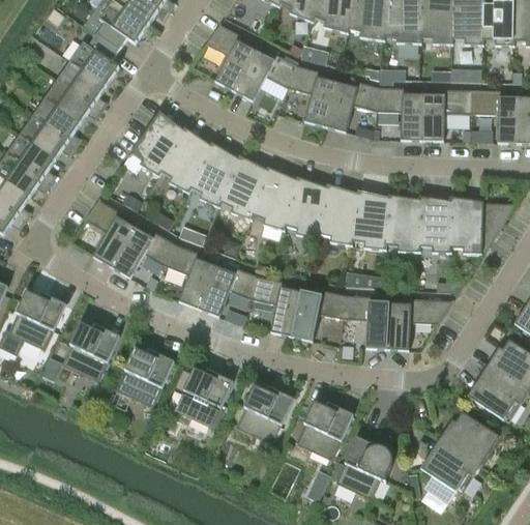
[(135,42),(148,24),(115,0),(113,0),(100,19),(106,22),(97,33),(119,49),(127,37),(135,42)]
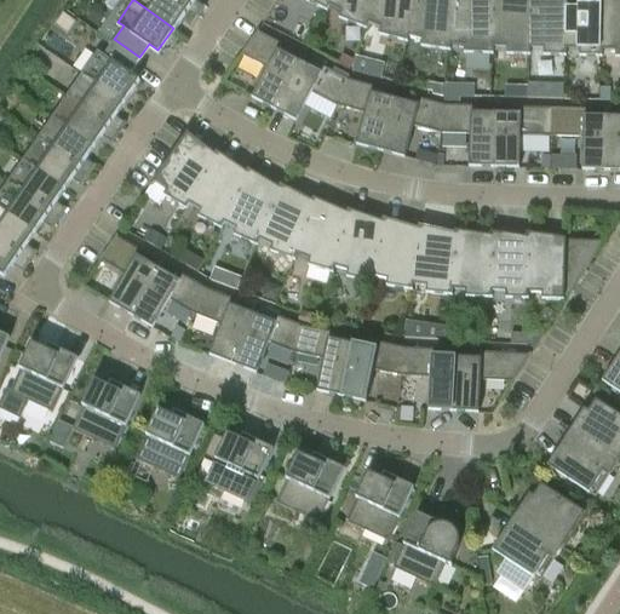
[(191,23),(199,13),(179,0),(135,0),(173,28),(183,15),(191,21),(190,22),(191,23)]
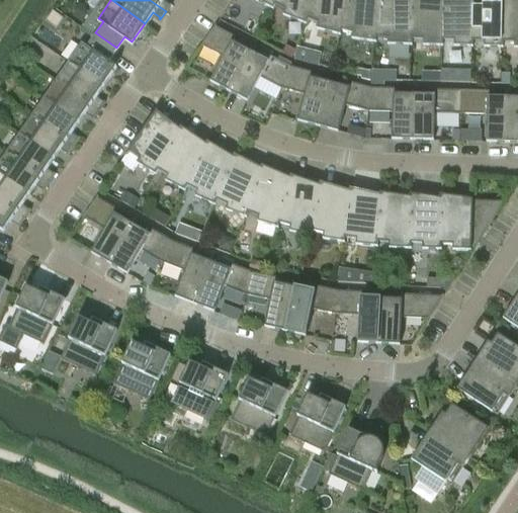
[(150,0),(166,11),(172,2),(171,1),(170,3),(165,0),(150,0)]
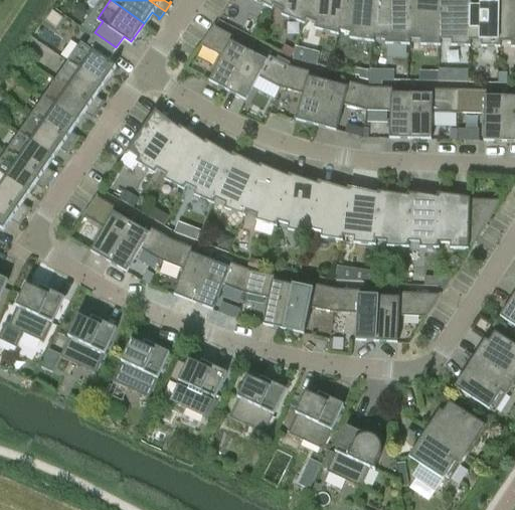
[(222,5),(228,17),(241,11),(235,0),(233,0),(222,5)]
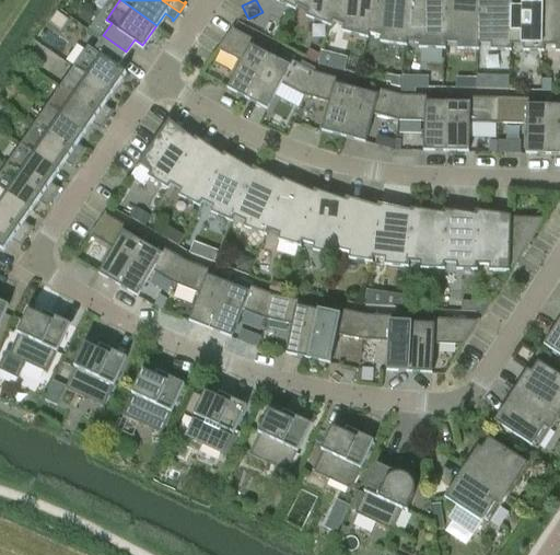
[(298,0),(296,2),(298,2),(308,9),(306,13),(330,22),(333,19),(331,18),(338,0),(298,0)]
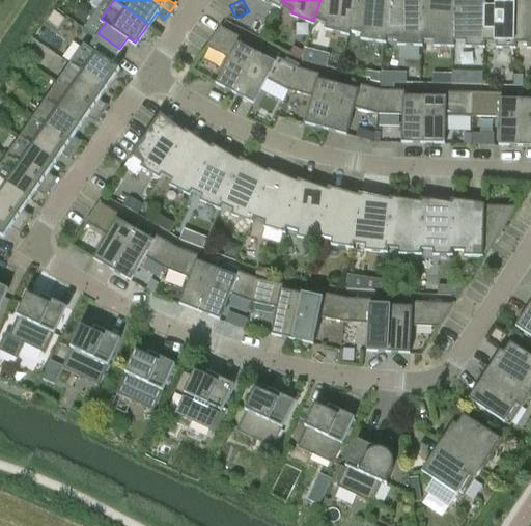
[(320,0),(314,17),(315,18),(327,22),(326,26),(348,32),(350,28),(356,0),(320,0)]
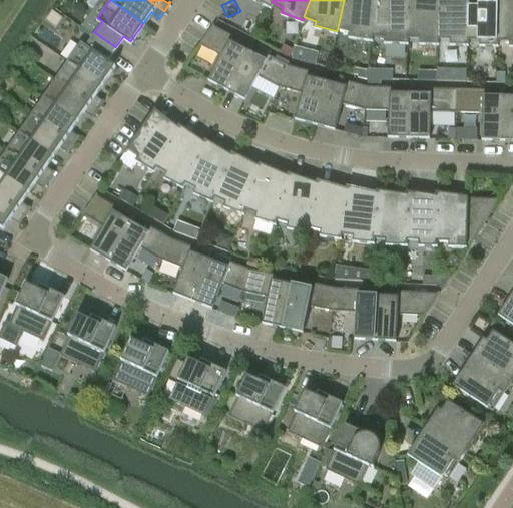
[(344,0),(338,27),(350,30),(349,35),(372,38),(373,34),(372,34),(376,0),(344,0)]
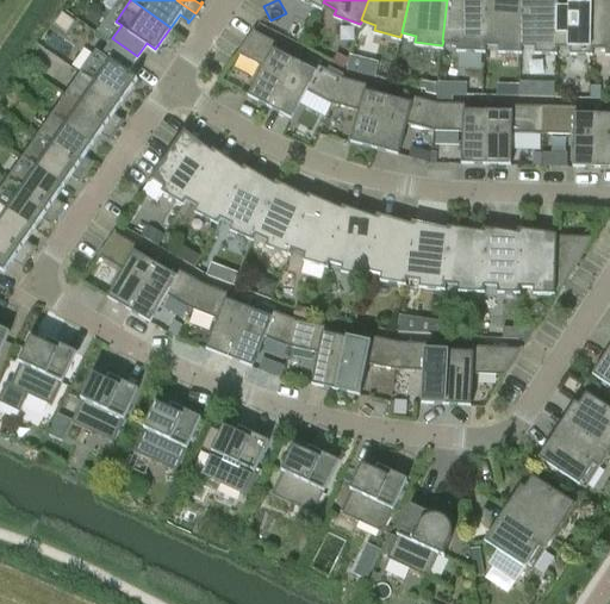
[(447,0),(442,41),(443,41),(458,43),(456,48),(485,49),(485,44),(484,43),(484,0),(447,0)]
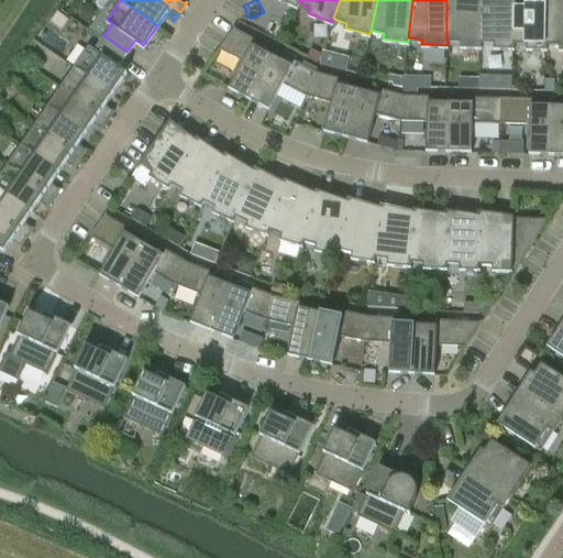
[(446,0),(446,40),(448,41),(461,41),(461,45),(481,46),(481,41),(479,0),(446,0)]
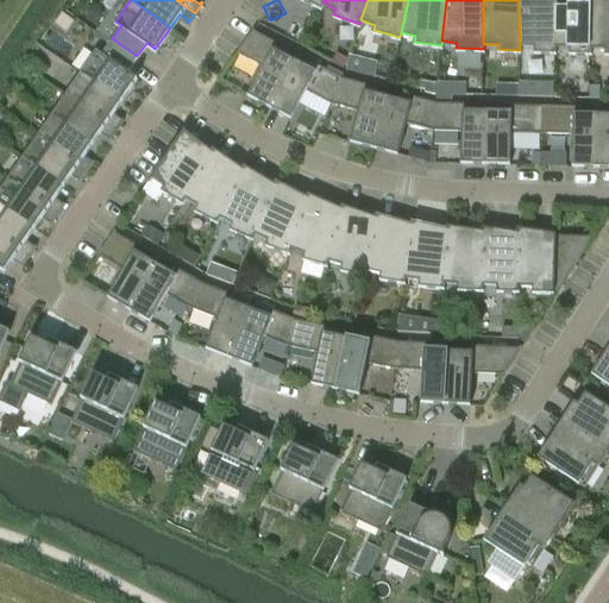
[(519,0),(520,44),(534,45),(534,50),(556,51),(556,45),(554,45),(556,0),(519,0)]
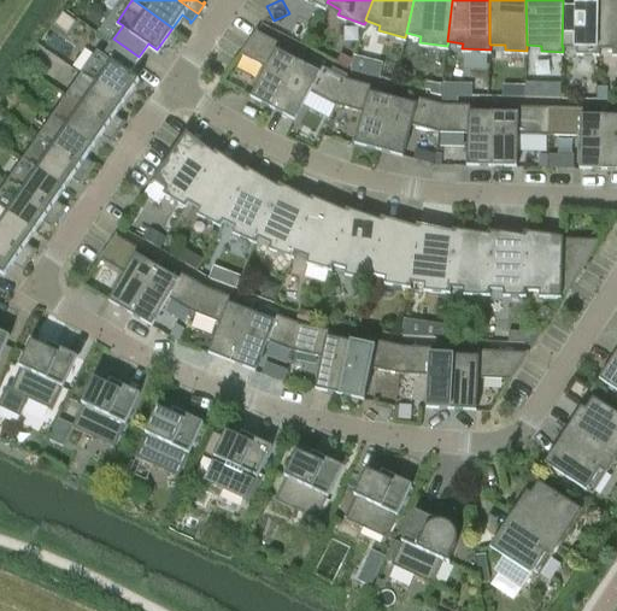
[(563,0),(562,46),(563,46),(577,46),(577,52),(599,52),(599,47),(598,47),(598,0),(563,0)]
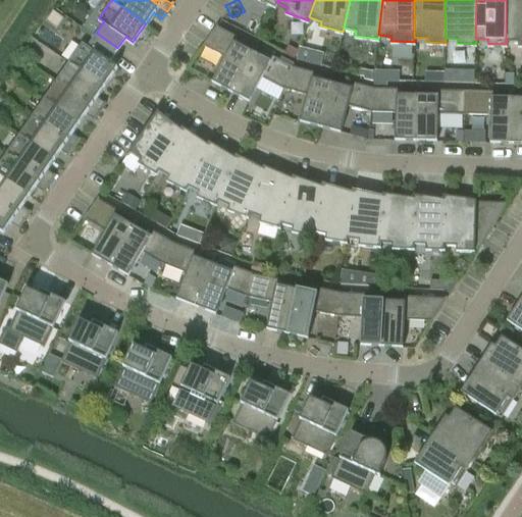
[(506,0),(506,40),(507,40),(519,40),(519,45),(521,44),(521,0),(506,0)]
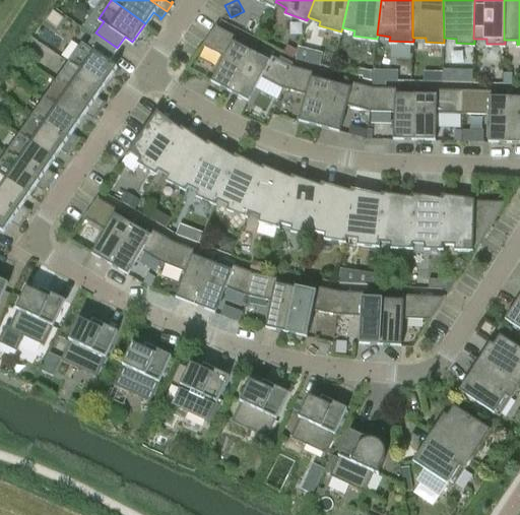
[(216,21),(201,44),(202,44),(203,43),(224,54),(211,78),(230,88),(251,49),(243,45),(246,39),(216,23),(217,22),(216,21)]
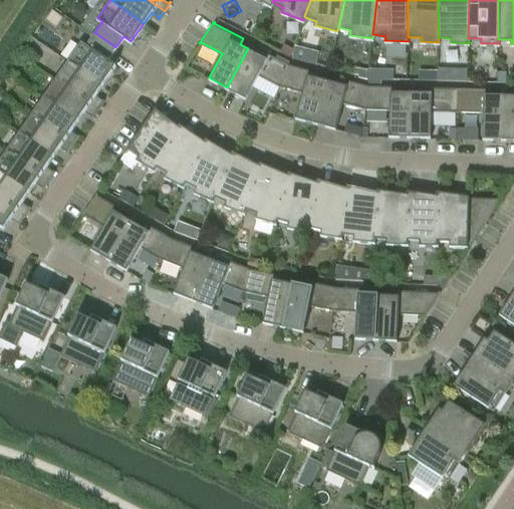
[(94,32),(81,23),(78,28),(91,37),(94,32)]
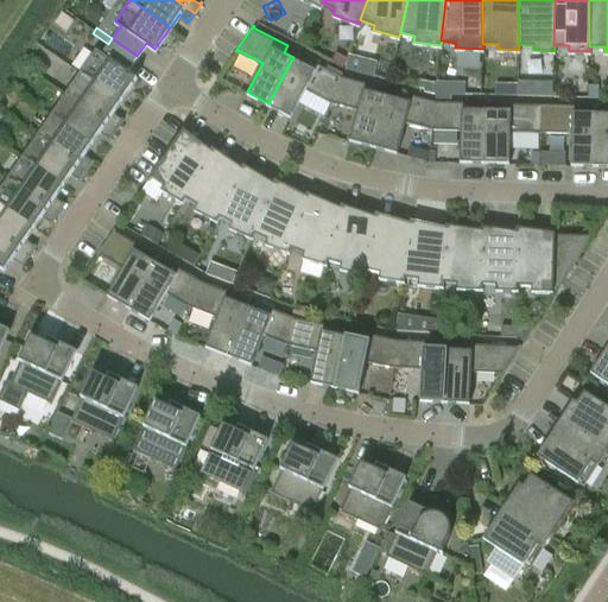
[(127,70),(137,56),(112,38),(102,52),(97,49),(82,70),(121,99),(137,76),(127,70)]
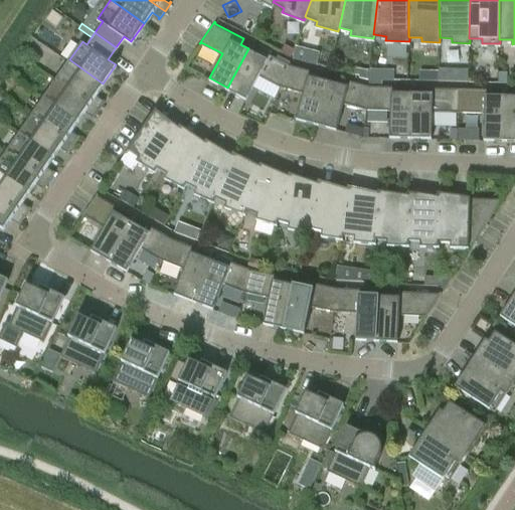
[(248,48),(227,88),(245,97),(259,72),(280,85),(289,62),(260,46),(256,52),(248,48)]
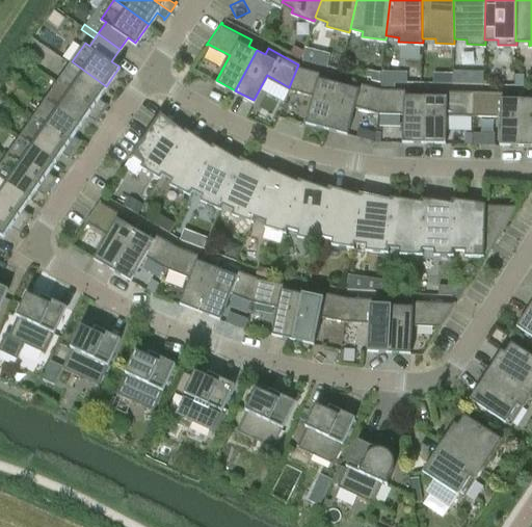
[(99,98),(106,86),(72,61),(58,80),(102,110),(108,101),(107,101),(106,102),(99,98)]
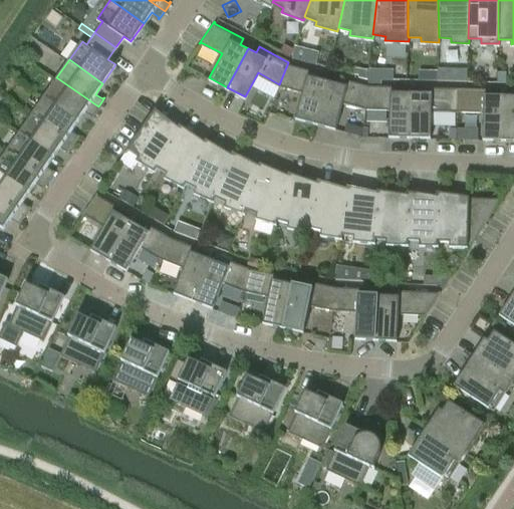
[(288,62),(279,84),(303,90),(296,116),(315,121),(326,79),(318,76),(320,70),(288,62)]
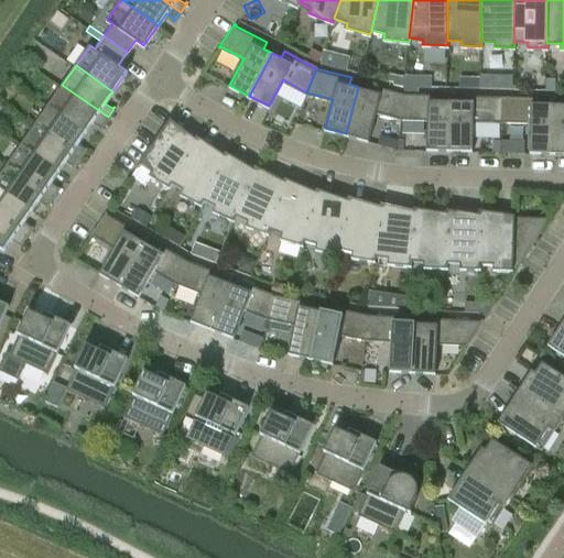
[(388,78),(393,78),(393,81),(403,84),(403,73),(389,70),(388,78)]
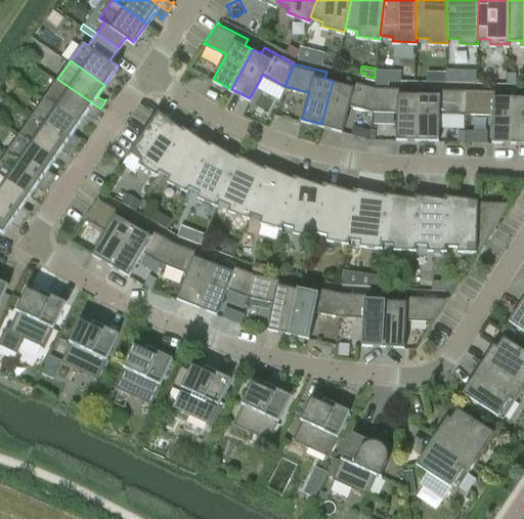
[(454,79),(455,67),(446,66),(445,78),(454,79)]
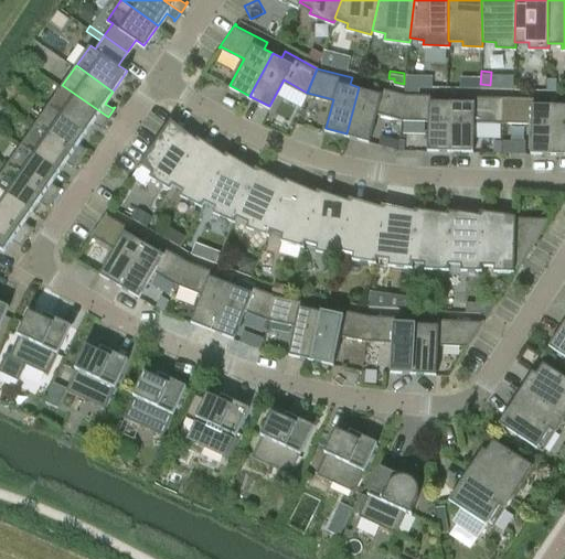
[(405,89),(418,89),(419,73),(405,73),(405,89)]
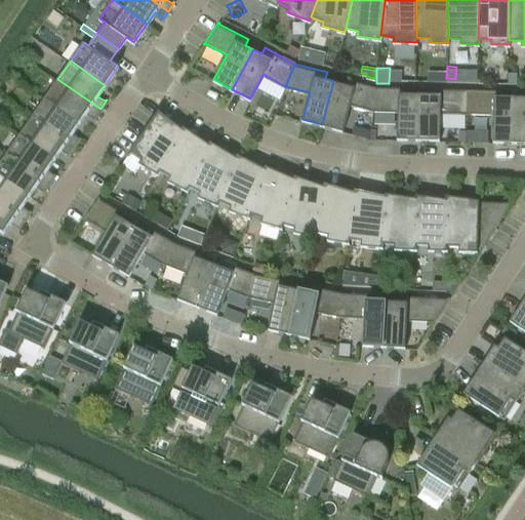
[(333,81),(322,124),(342,129),(350,103),(373,109),(376,85),(344,77),(342,83),(333,81)]
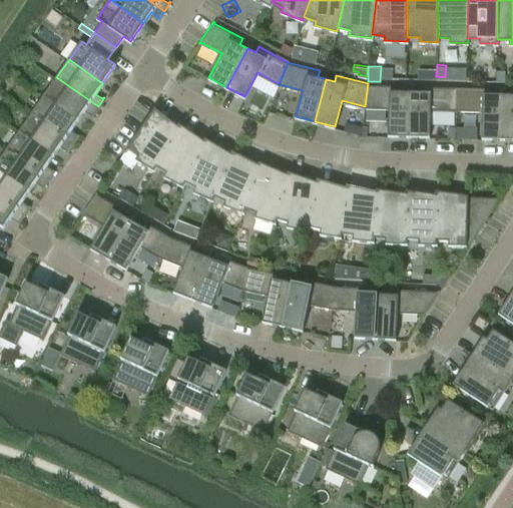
[(92,115),(98,106),(56,77),(44,95),(78,118),(85,107),(92,112),(91,114),(92,115)]
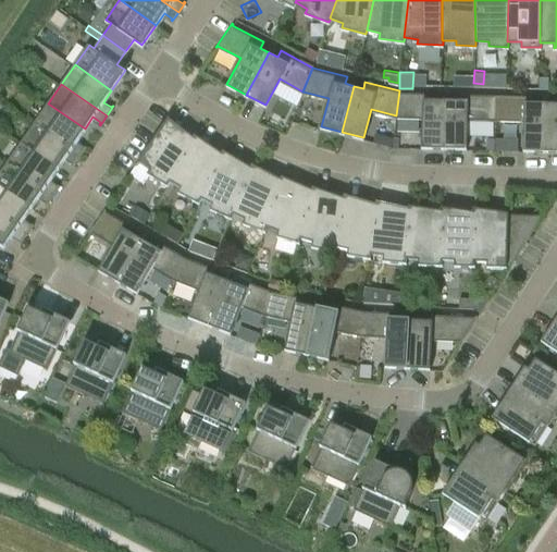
[(399,90),(396,115),(422,117),(422,146),(444,147),(445,99),(435,98),(435,92),(399,90)]
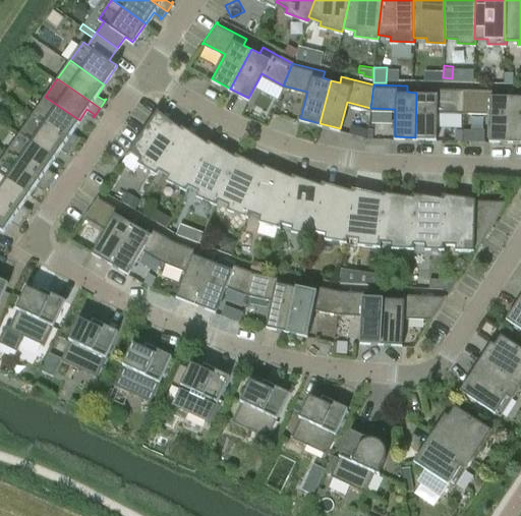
[(416,93),(415,137),(436,137),(437,110),(463,111),(464,88),(425,86),(425,93),(416,93)]
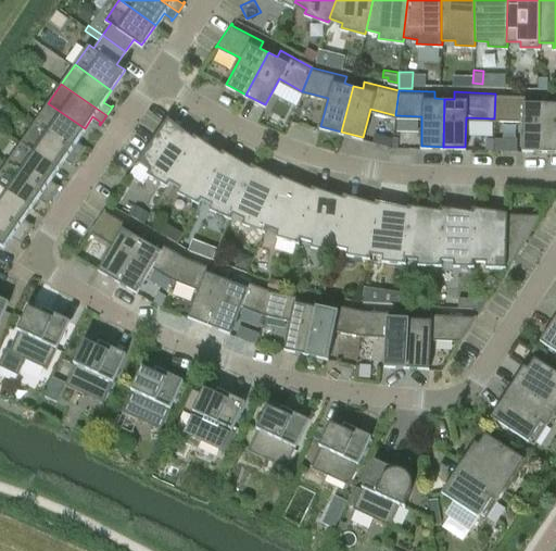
[(495,94),(494,119),(523,120),(522,149),(544,149),(545,101),(536,101),(536,95),(495,94)]
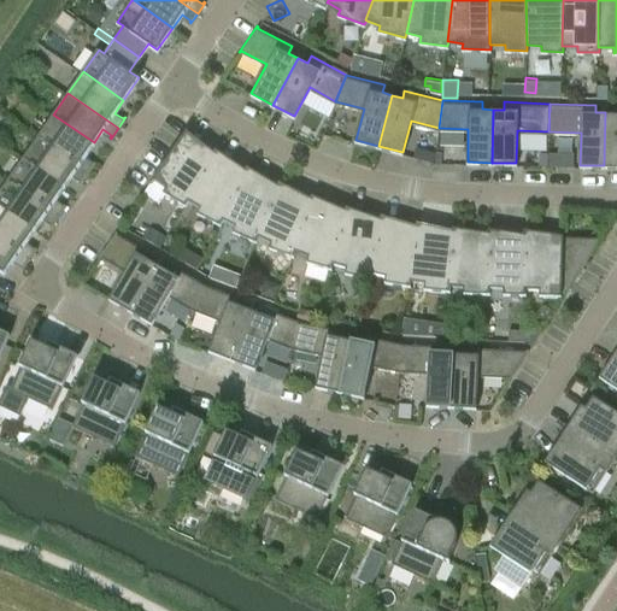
[(605,112),(604,165),(616,165),(616,105),(616,112),(605,112)]
